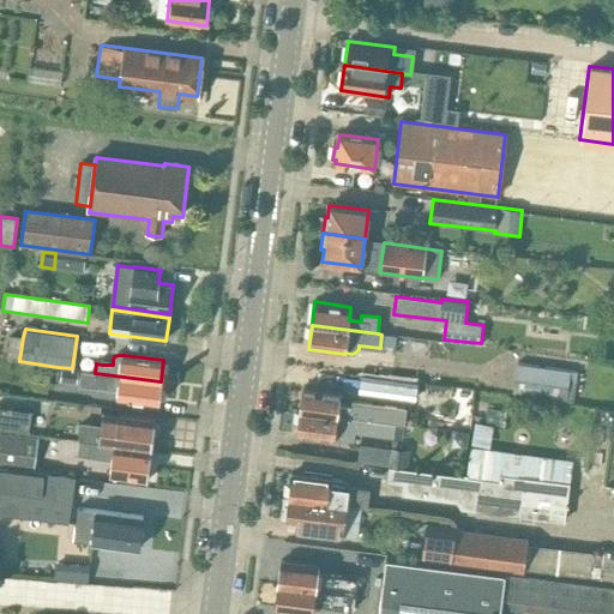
[(517,365),(513,393),(573,401),(577,372),(517,365)]
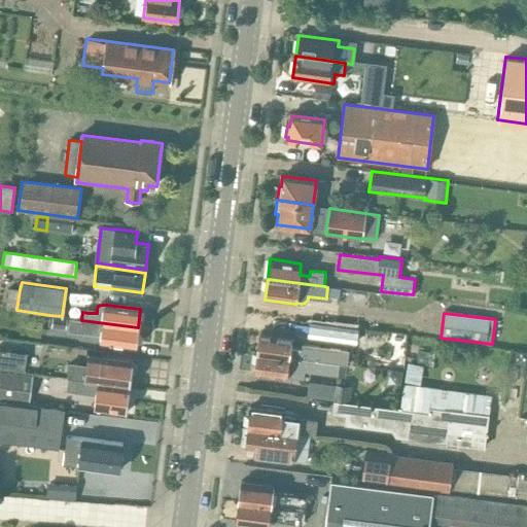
[(101,342),(136,346),(138,327),(81,320),(70,319),(69,332),(102,337),(101,342)]
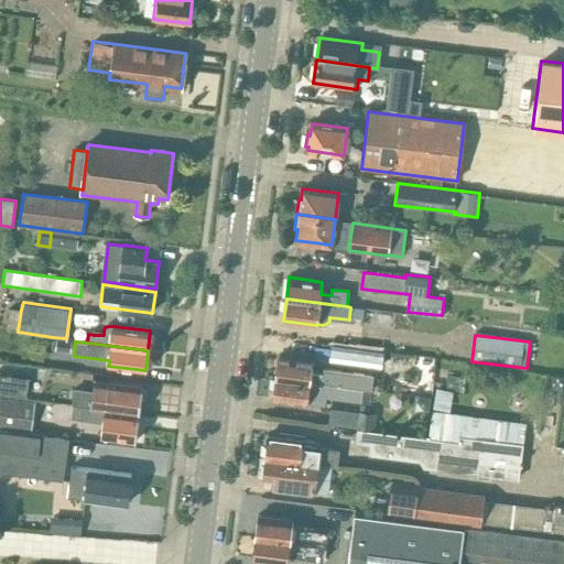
[(332,346),(331,362),(361,366),(362,350),(332,346)]
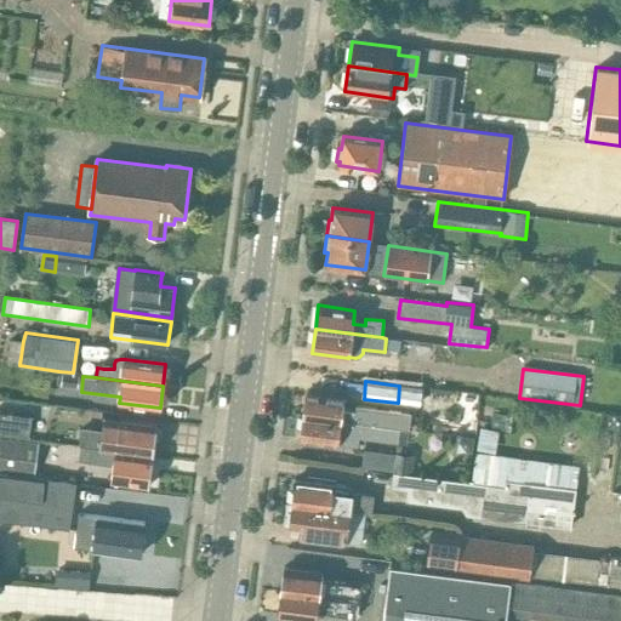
[(303,416),(399,428),(409,429),(411,411),(355,405),(355,412),(341,410),(343,397),(307,392),(303,416)]
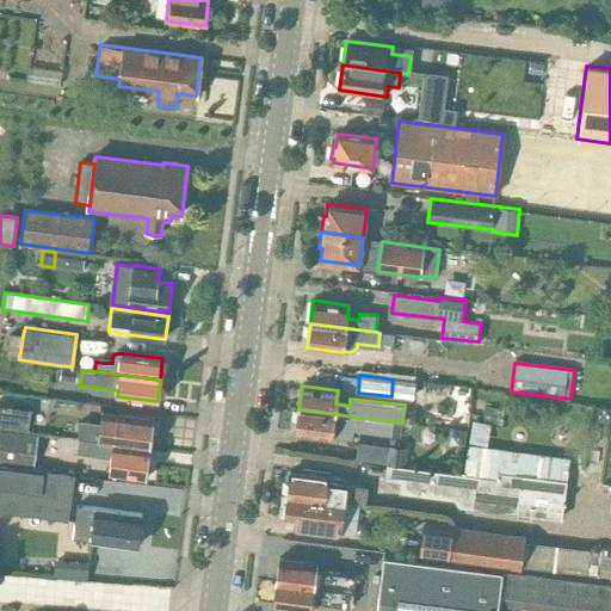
[(0,425),(29,429),(31,408),(0,403),(0,425)]
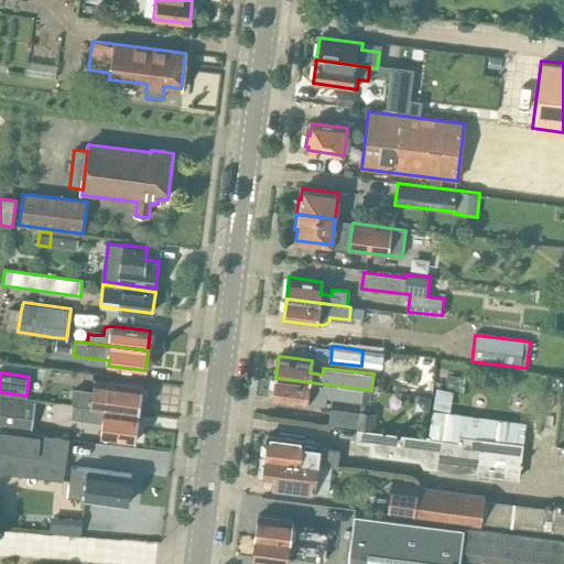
[(362,389),(275,378),(273,399),(306,404),(306,403),(324,405),(325,397),(361,402),(362,389)]
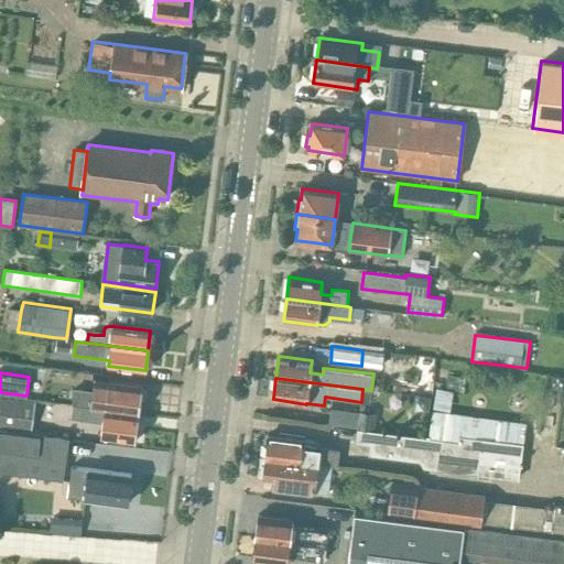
[(85,407),(140,414),(143,386),(109,381),(95,380),(93,393),(75,390),(73,405),(85,407)]
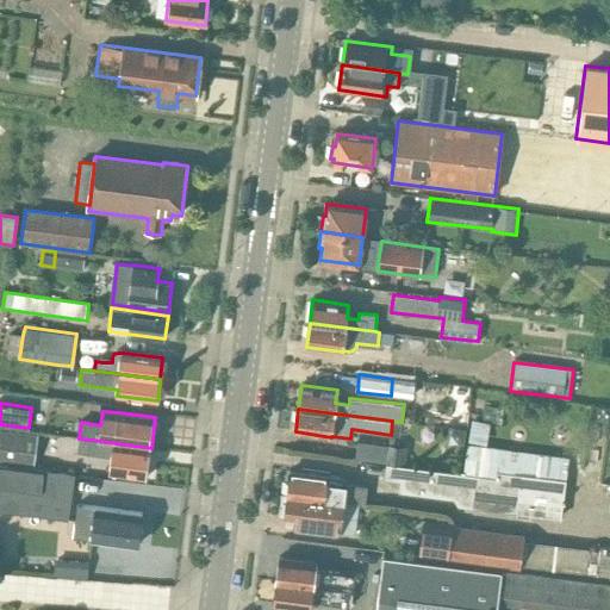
[(0,460),(32,465),(36,435),(0,430),(0,460)]
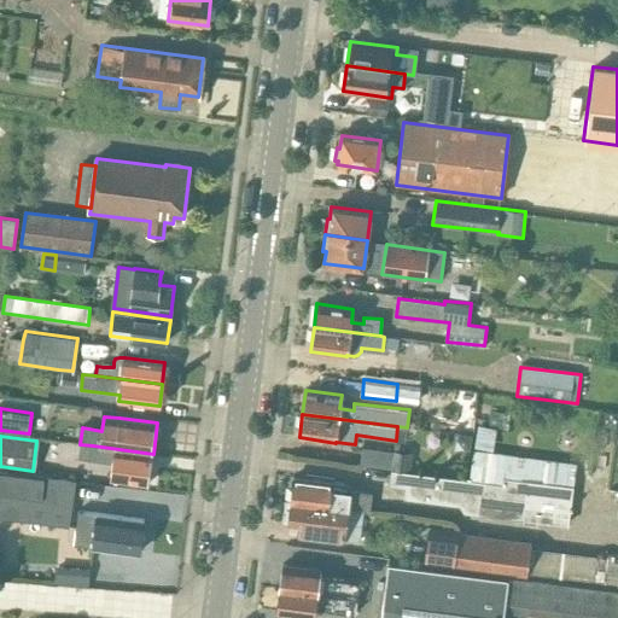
[(93,445),(92,460),(114,464),(111,479),(149,484),(153,454),(93,445)]
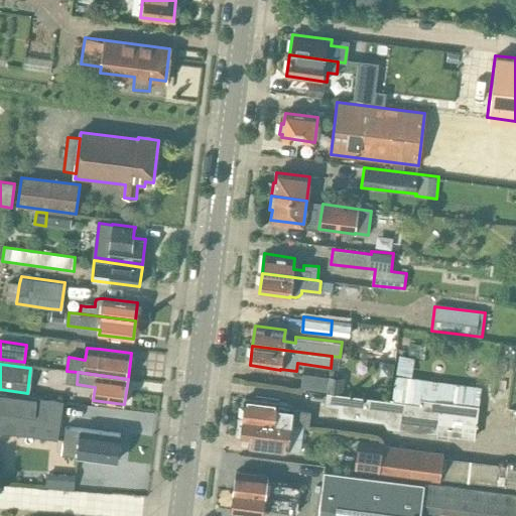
[(300,388),(328,391),(343,393),(345,379),(302,374),(300,388)]
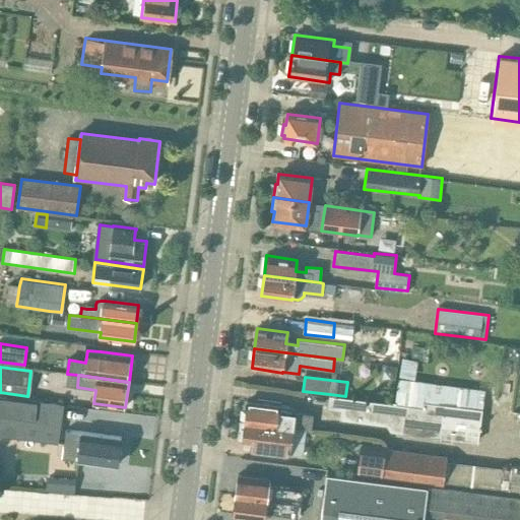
[(64,404),(36,400),(0,395),(0,435),(59,443),(64,404)]
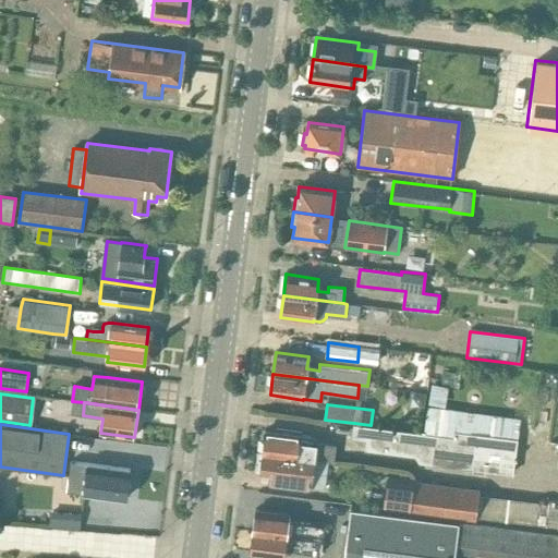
[(416,456),(416,457),(417,458),(421,433),(354,424),(352,436),(367,438),(365,449),(416,456)]
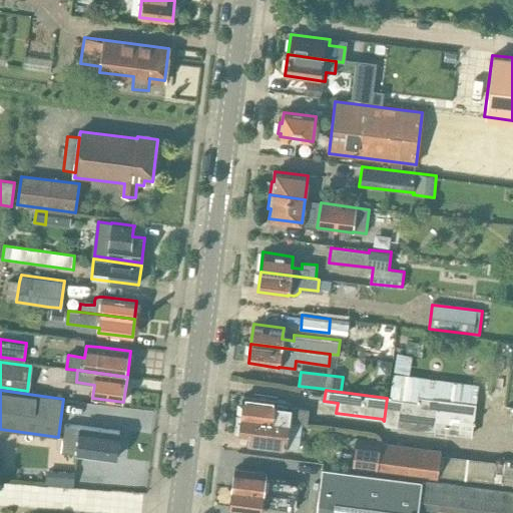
[(289,421),(300,423),(307,424),(308,409),(275,405),(275,400),(244,396),(241,415),(289,421)]
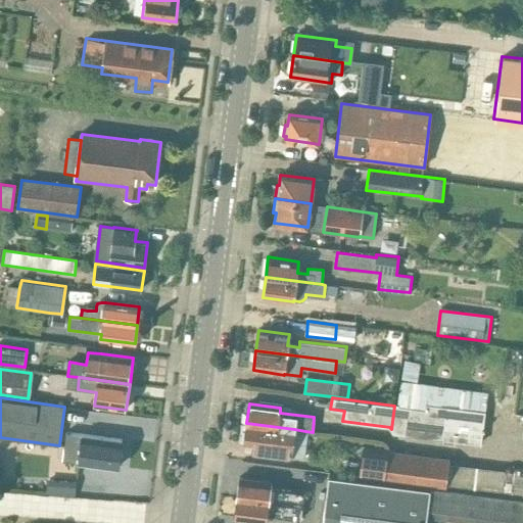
[(391,429),(393,433),(444,439),(448,407),(426,405),(426,410),(394,406),(391,429)]
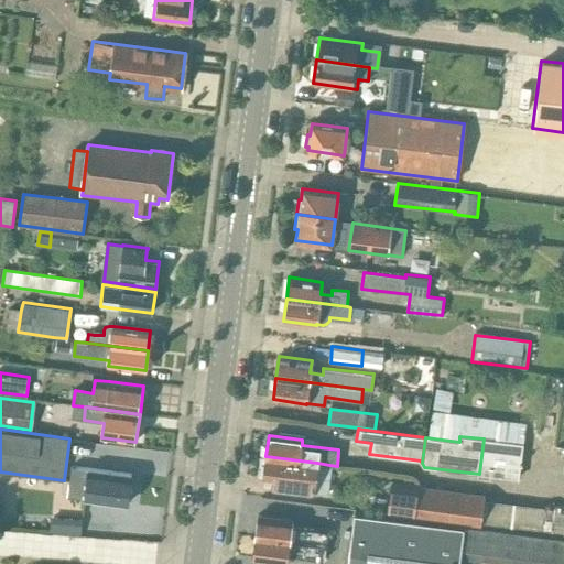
[(484,438),(479,474),(519,479),(522,444),(484,438)]
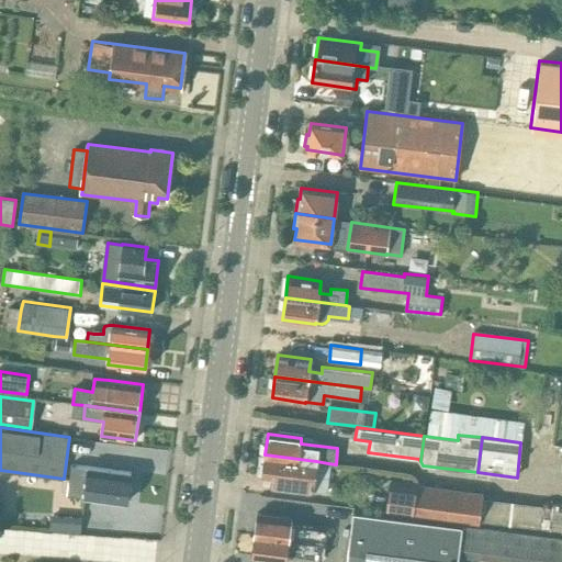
[(316,461),(265,454),(262,476),(272,478),(271,486),(312,492),(316,461)]
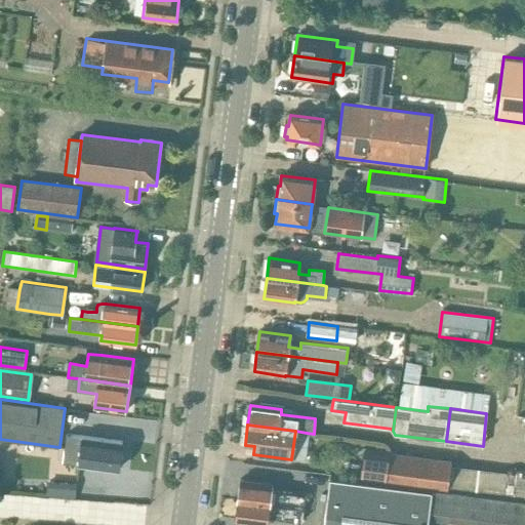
[(81,452),(79,463),(119,469),(122,441),(83,437),(82,437),(71,436),(69,451),(81,452)]
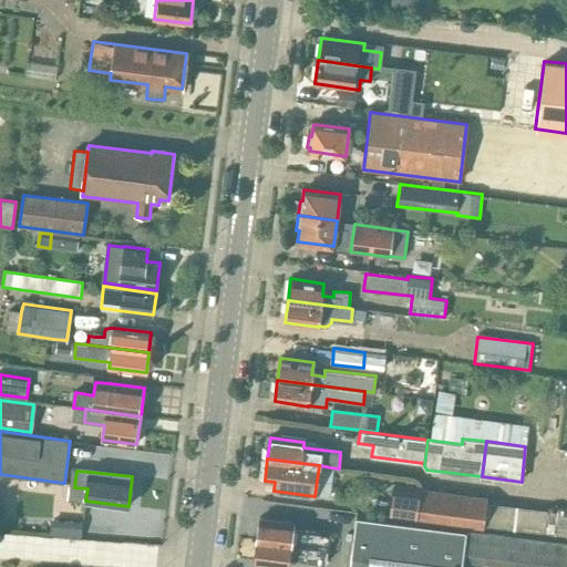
[(392,485),(389,515),(419,519),(422,488),(392,485)]
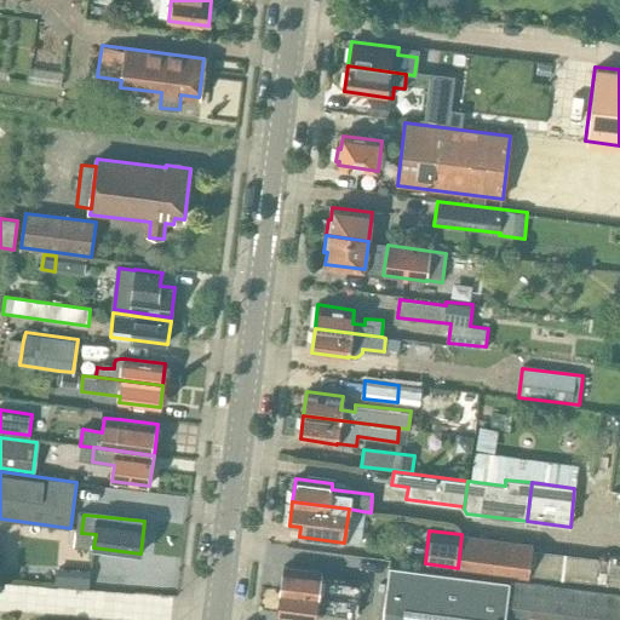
[(534,544),(461,534),(458,568),(529,577),(534,544)]
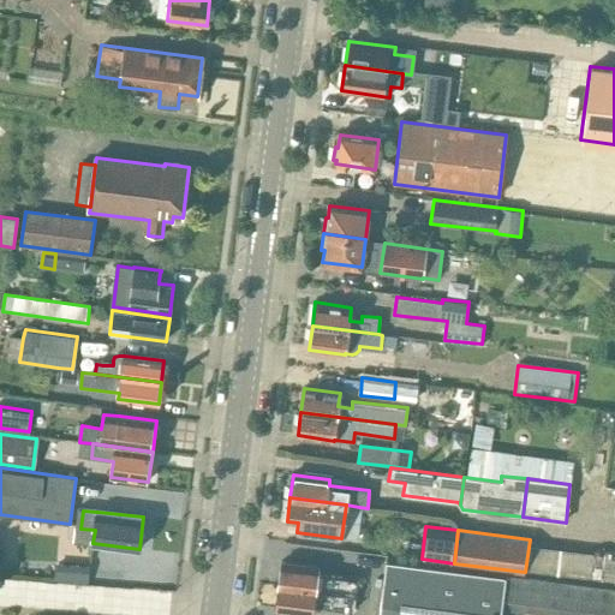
[(590,579),(595,548),(560,544),(556,575),(590,579)]
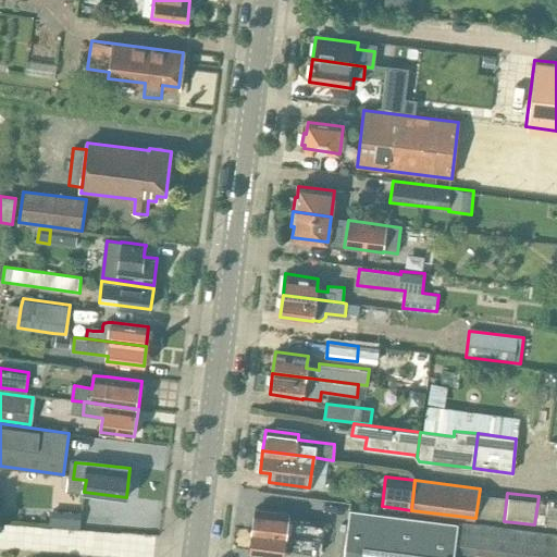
[(454,556),(455,547),(459,519),(350,506),(343,556),(454,556)]
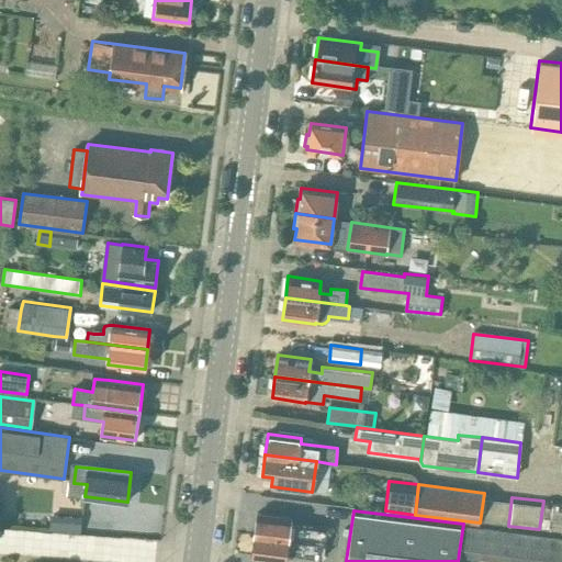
[(255,535),(323,543),(325,529),(290,525),(290,518),(257,513),(255,535)]
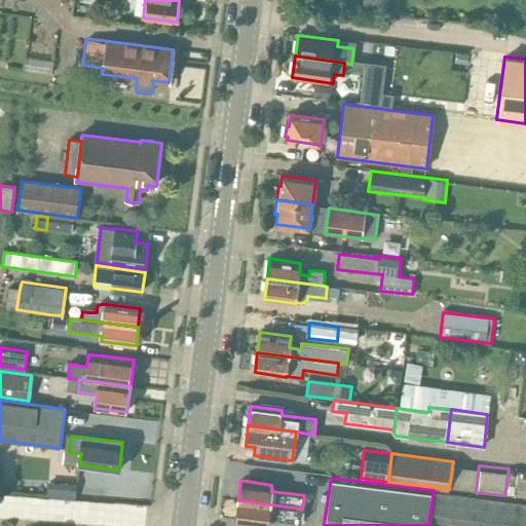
[(525,525),(525,501),(434,490),(429,517),(508,525),(525,525)]
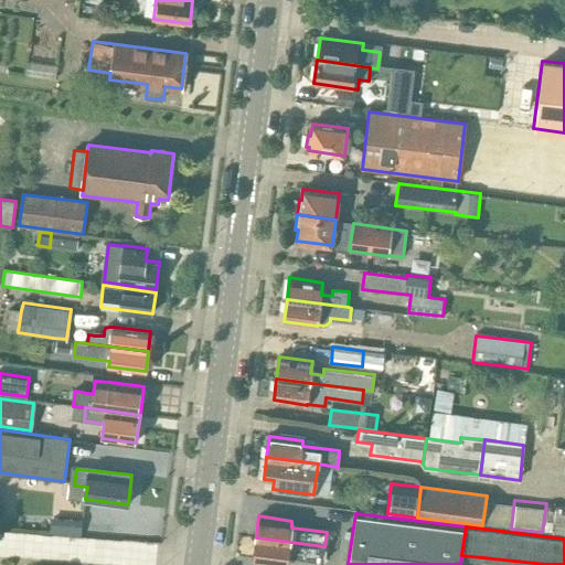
[(324,546),(256,537),(253,560),(286,564),(287,556),(323,561),(324,546)]
